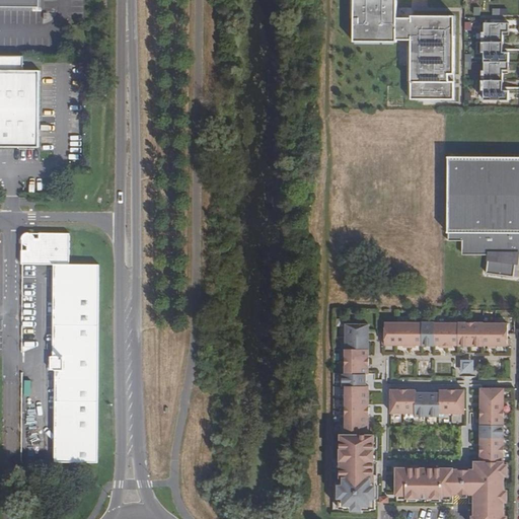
[(0,0),(0,7),(41,8),(40,0),(0,0)]
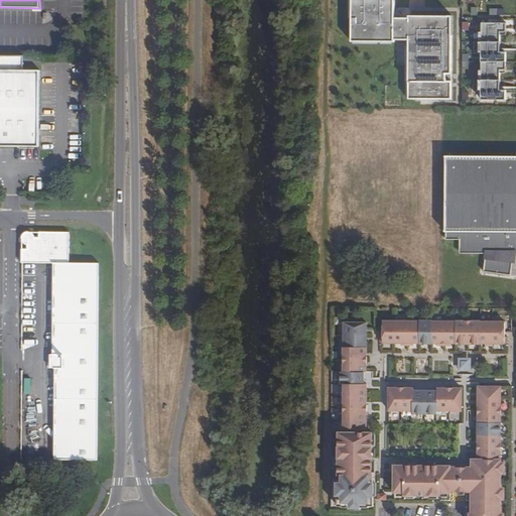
[(406,99),(449,100),(450,17),(407,16),(407,18),(393,18),(393,0),(350,0),(350,42),(393,42),(393,40),(407,40),(406,99)]
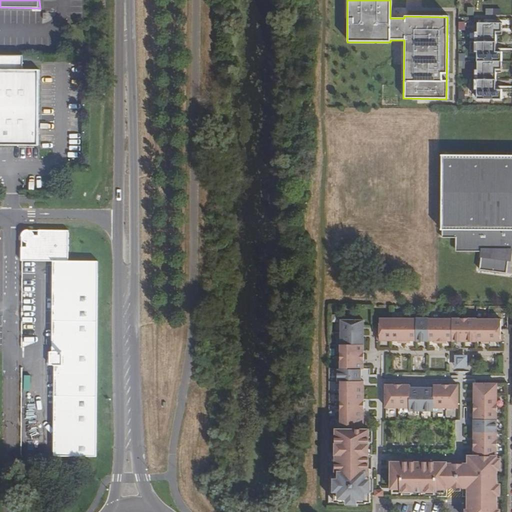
[(477,99),(502,99),(502,90),(496,90),(496,70),(502,70),(502,52),(496,52),(496,32),(502,32),(502,23),(478,23),(478,42),(470,42),(470,53),(482,53),(482,80),(470,79),(470,91),(477,91),(477,99)]
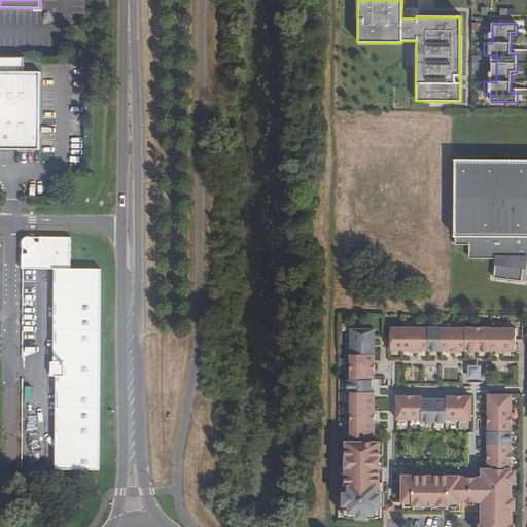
[(0,57),(0,149),(40,150),(40,72),(24,72),(24,57),(0,57)]
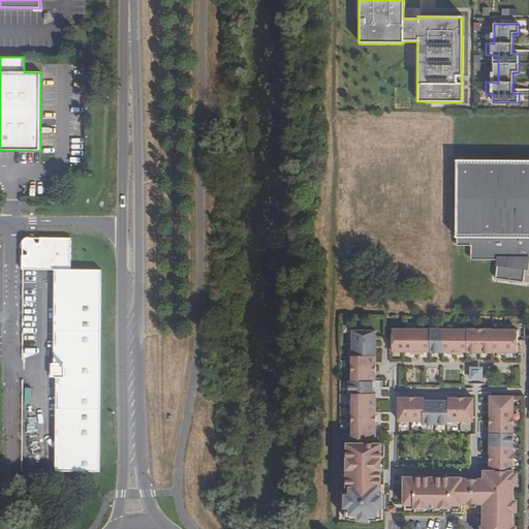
[(528,160),(459,161),(458,246),(472,246),(472,258),(476,258),(490,259),(490,258),(502,259),(501,265),(499,265),(497,278),(525,282),(527,267),(522,266),(523,258),(528,258),(528,160)]
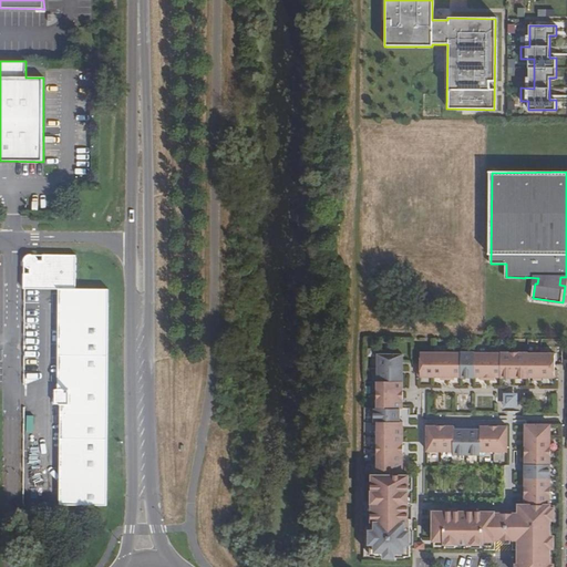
[(109,289),(75,289),(75,256),(43,256),(43,261),(38,261),(38,259),(35,257),(34,256),(31,256),(29,255),(27,256),(26,258),(24,263),(24,264),(26,266),(28,267),(30,268),(30,274),(24,274),(24,288),(63,289),(62,390),(66,390),(66,392),(60,392),(55,392),(54,404),(62,404),(62,505),(106,506),(106,501),(109,289)]
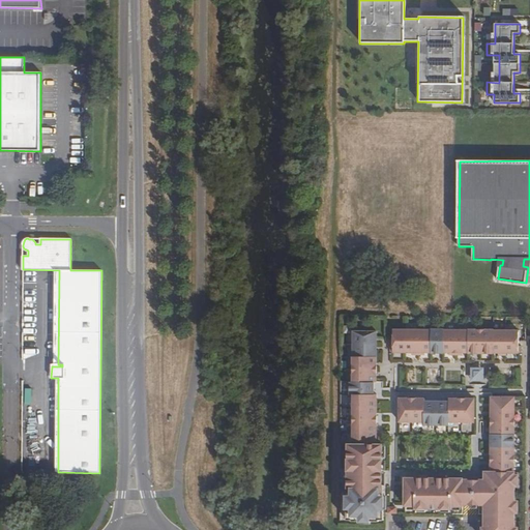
[(495,329),(470,329),(444,329),(432,329),(393,329),(393,345),(390,345),(390,351),(412,352),(412,354),(424,354),(425,352),(431,352),(444,352),(450,352),(450,354),(464,354),(464,352),(469,352),(495,353),(495,352),(501,352),(501,355),(507,355),(507,352),(522,352),(522,346),(519,346),(519,330),(495,330),(495,329)]
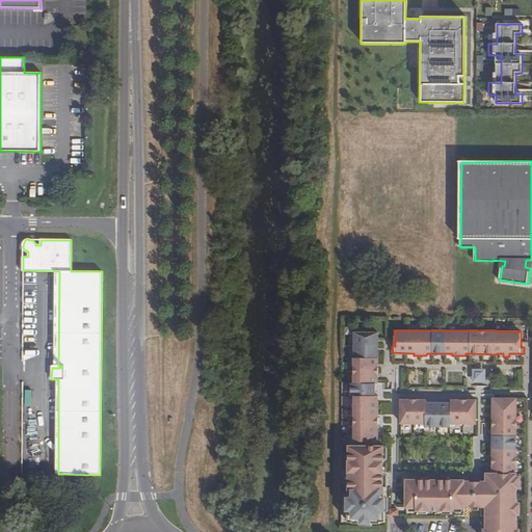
[(378,334),(354,334),(354,383),(351,383),(351,396),(354,396),(354,446),(349,446),(349,486),(347,486),(347,522),(352,522),(352,524),(379,524),(379,523),(384,523),(384,486),(381,486),(381,475),(383,475),(383,446),(377,446),(377,396),(375,396),(374,383),(377,383),(378,334)]
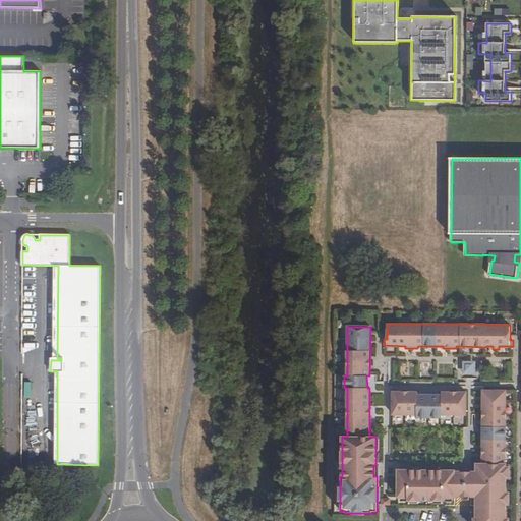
[(465,373),(478,374),(478,361),(465,360),(465,373)]
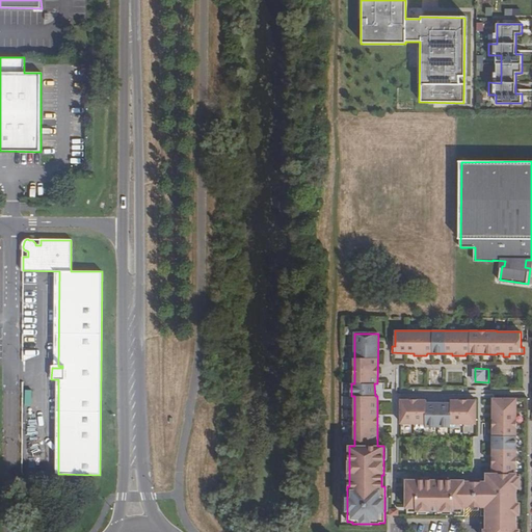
[(450,422),(476,422),(476,398),(450,398),(450,401),(426,401),(426,398),(400,398),(400,421),(426,422),(426,424),(450,424),(450,422)]
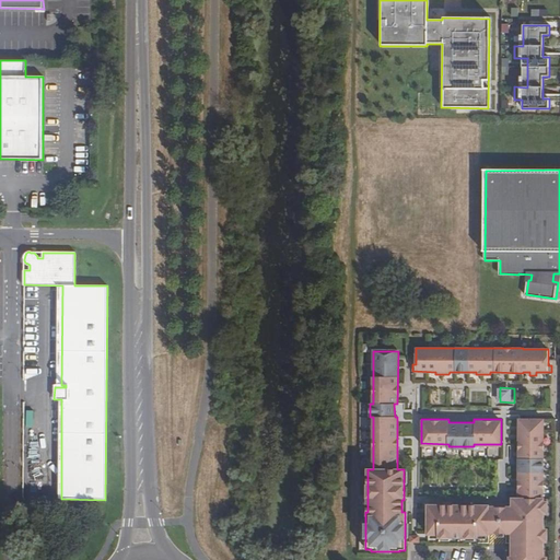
[(511,559),(543,559),(544,499),(543,499),(544,419),(518,419),(517,499),(512,499),(512,508),(506,508),(500,511),(494,506),(489,508),(489,503),(428,503),(428,543),(489,544),(489,533),(505,534),(505,544),(512,544),(511,559)]
